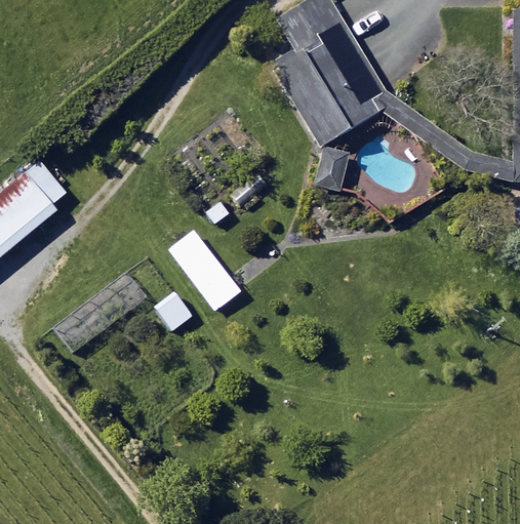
[(302,0),(274,16),(290,44),(269,56),(319,146),(376,113),(382,113),(461,169),(512,182),(519,180),(519,8),(512,9),(512,156),(468,148),(382,87),(331,0),(302,0)]
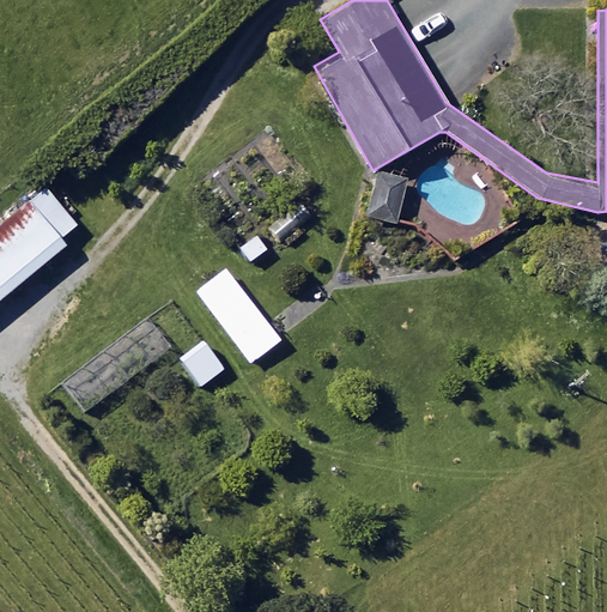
[(408,182),(378,173),(365,213),(396,223),(408,182)]
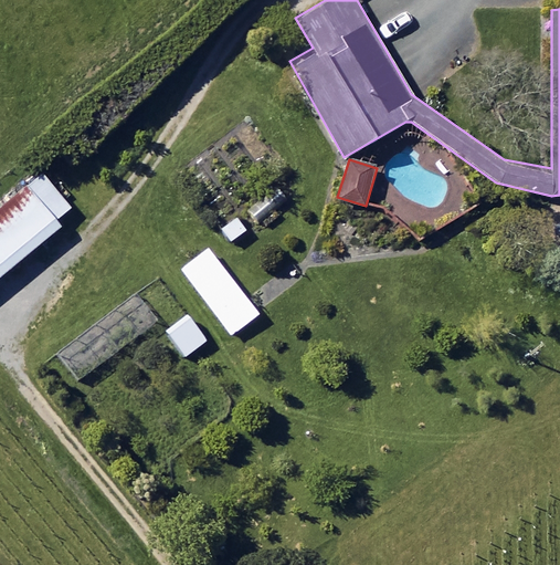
[(0,276),(76,215),(44,176),(0,212),(0,276)]
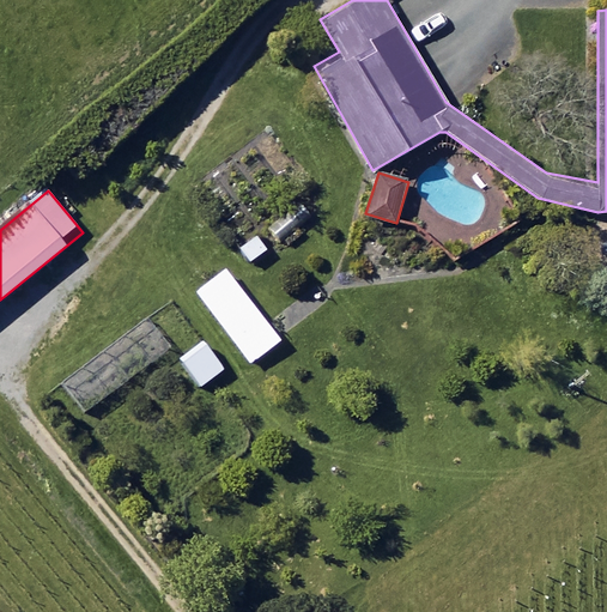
[(281,340),(228,270),(198,291),(252,363),(281,340)]
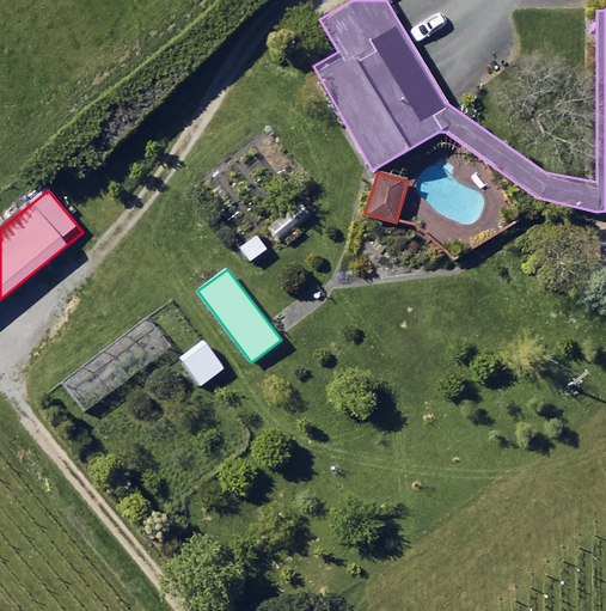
[(170,348),(151,324),(71,385),(89,409),(170,348)]
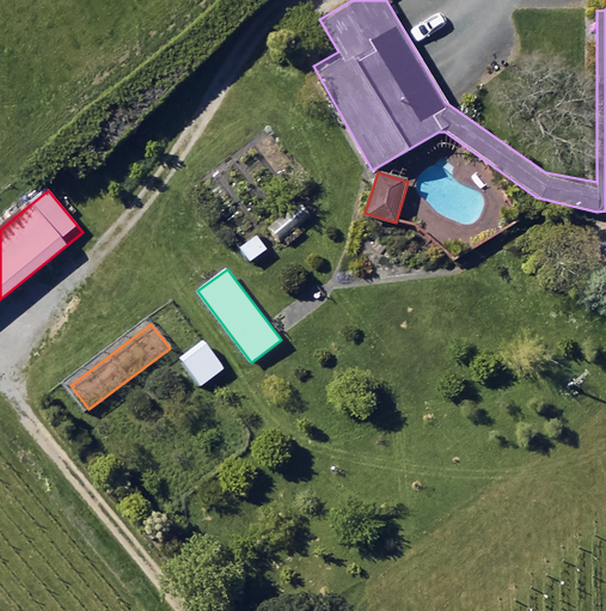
[(226,367),(204,340),(182,356),(202,385),(226,367)]
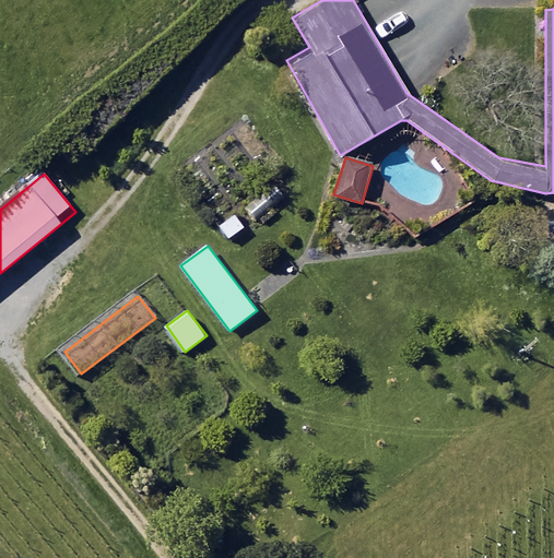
All buildings are outlined.
